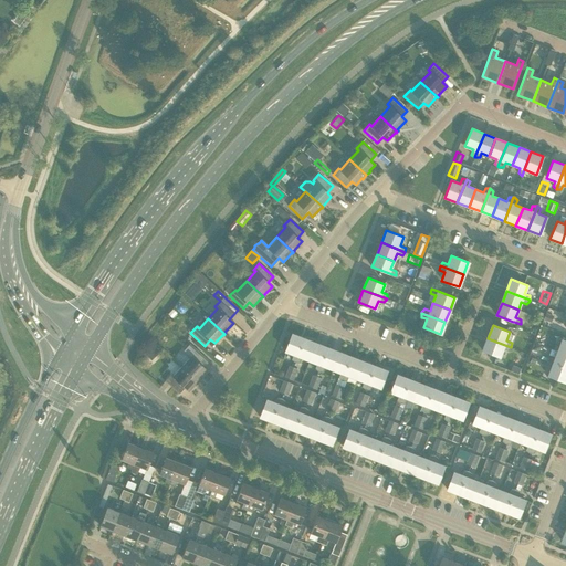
[(295,362),(304,338),(292,334),(285,352),(293,355),(292,359),(295,362)]
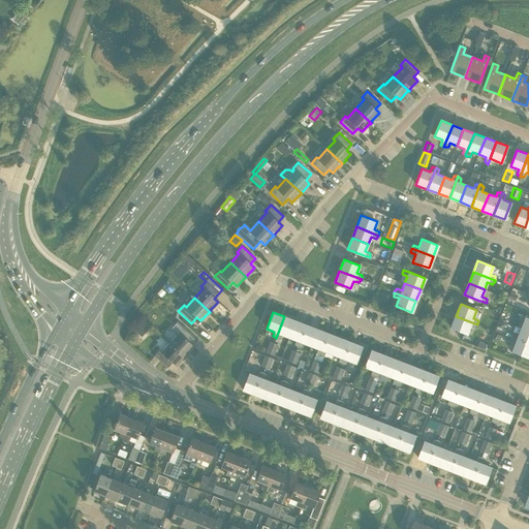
[(521,329),(528,332),(528,318),(525,317),(519,315),(519,319),(524,321),(521,329)]
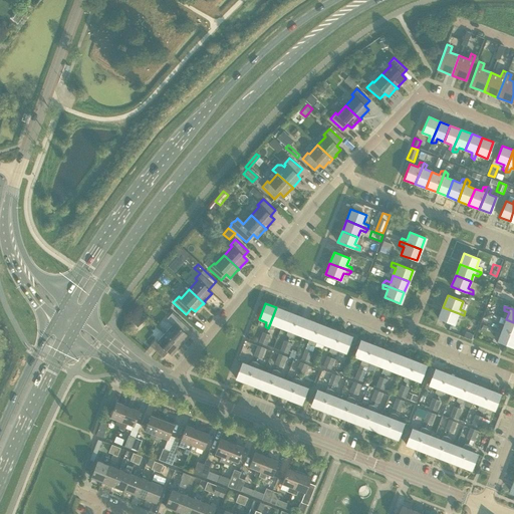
[(281,327),(287,311),(276,307),(268,328),(272,329),(274,325),(281,327)]
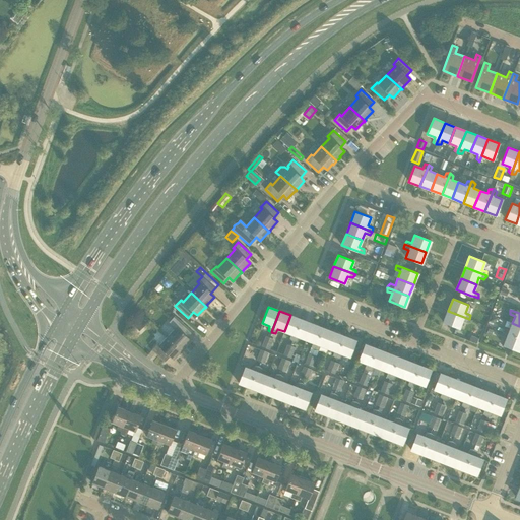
[(467,322),(469,319),(448,311),(444,322),(459,328),(462,320),(467,322)]
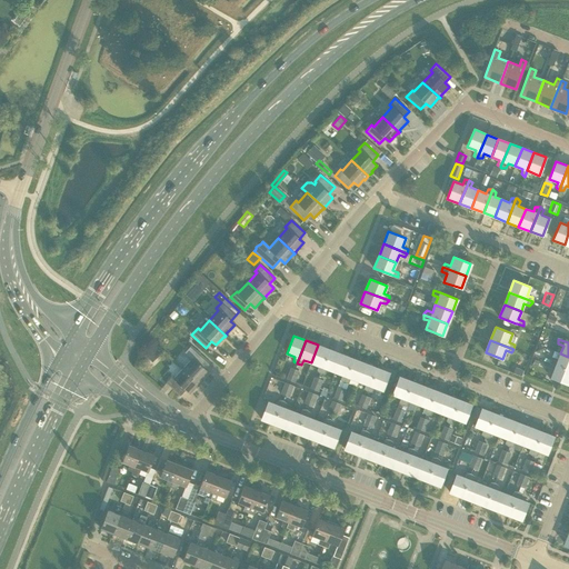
[(320,373),(330,349),(318,345),(311,362),(319,366),(317,370),(320,373)]
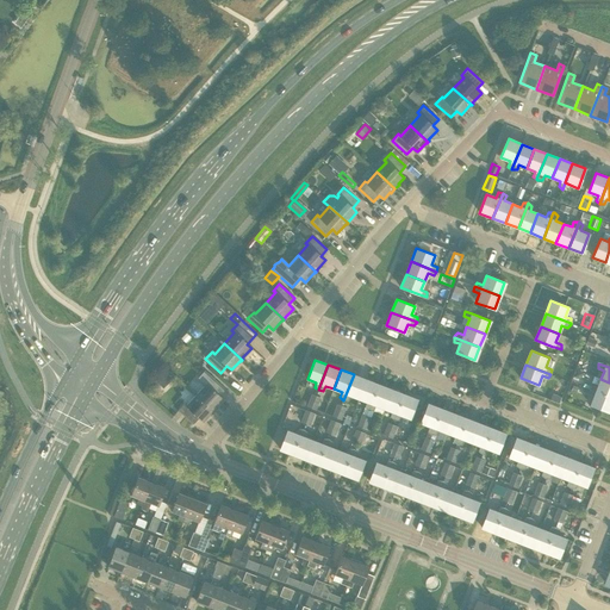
[(205,384),(195,394),(215,411),(218,408),(217,406),(224,399),(219,396),(225,388),(205,371),(198,378),(205,384)]
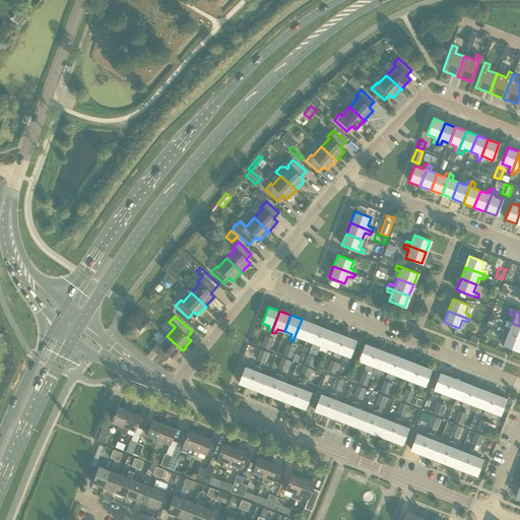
[(306,340),(313,324),(302,319),(293,341),(298,341),(299,337),(306,340)]
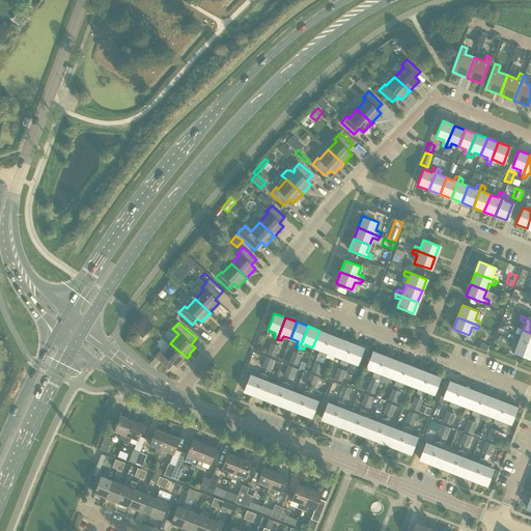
[(494,332),(487,329),(483,339),(490,341),(494,332)]
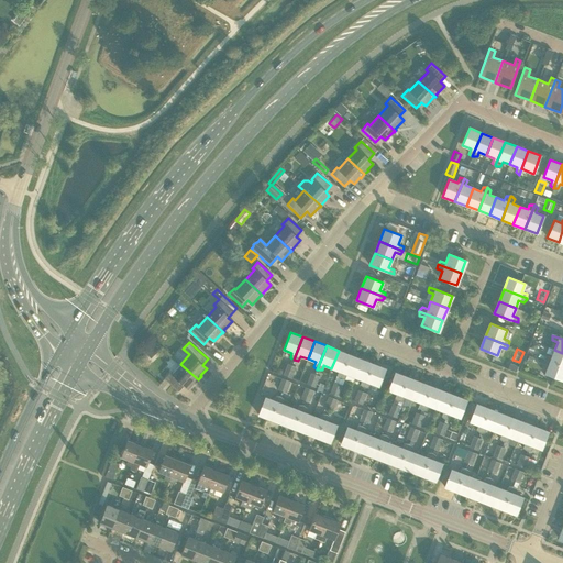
[(562,366),(562,353),(554,350),(551,357),(545,355),(543,359),(562,366)]
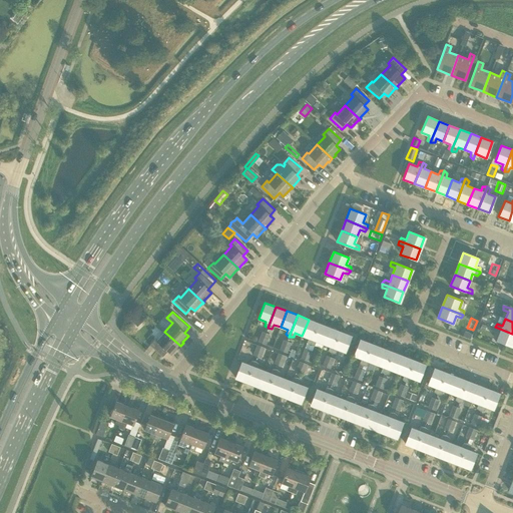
[(311,345),(319,324),(309,320),(302,336),(309,339),(307,342),(310,345),(311,345)]
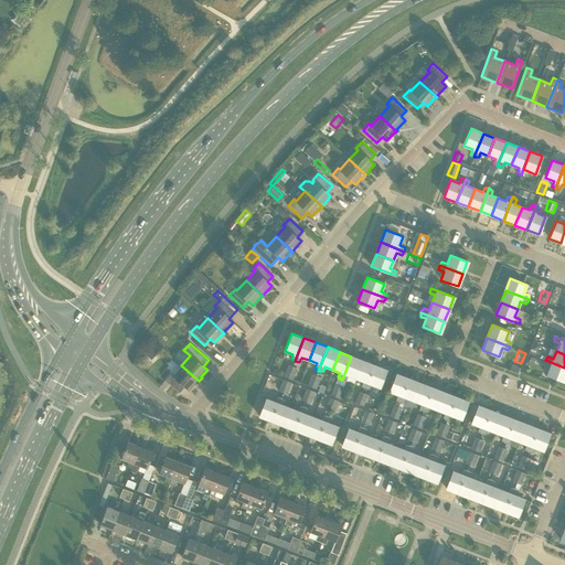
[(356,379),(363,361),(351,356),(342,380),(345,380),(354,383),(355,379),(356,379)]
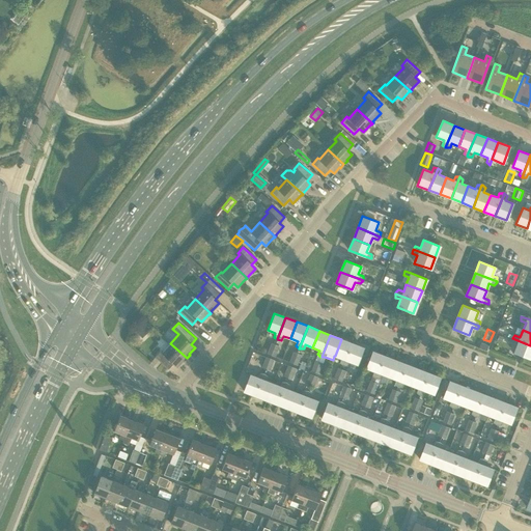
[(530,359),(530,355),(530,345),(512,338),(511,342),(516,344),(513,353),(530,359)]
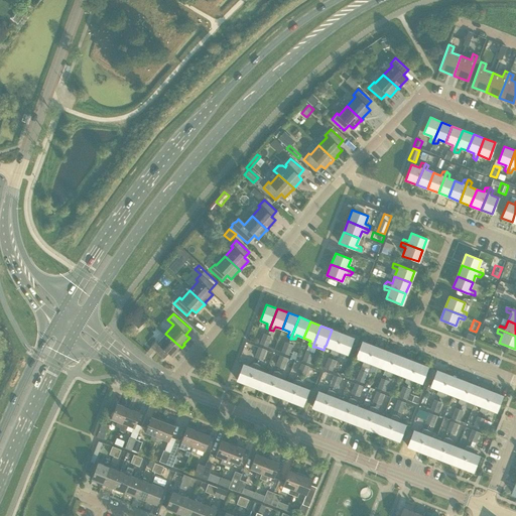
[(334,355),(343,334),(332,330),(326,346),(332,349),(330,353),(334,355)]
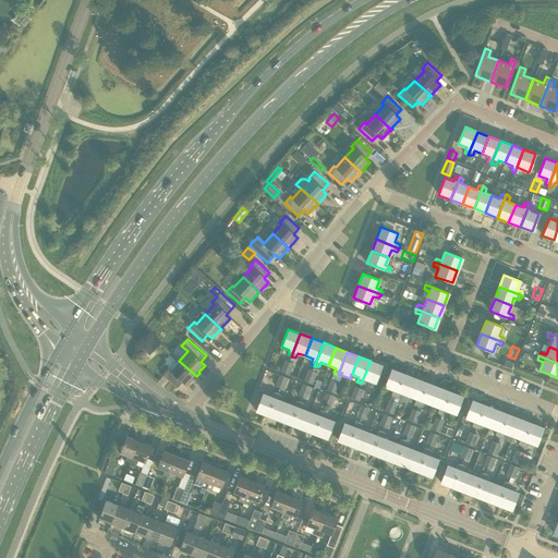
[(196,376),(179,361),(170,371),(168,368),(162,375),(177,388),(182,381),(186,386),(192,379),(192,380),(196,376)]
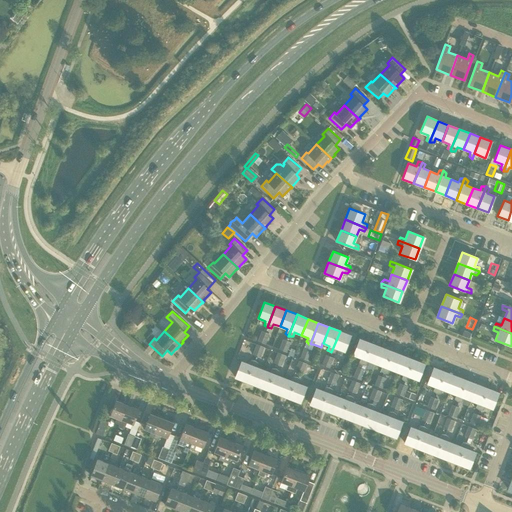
[(350,335),(340,331),(331,352),(335,353),(337,349),(344,352),(350,335)]
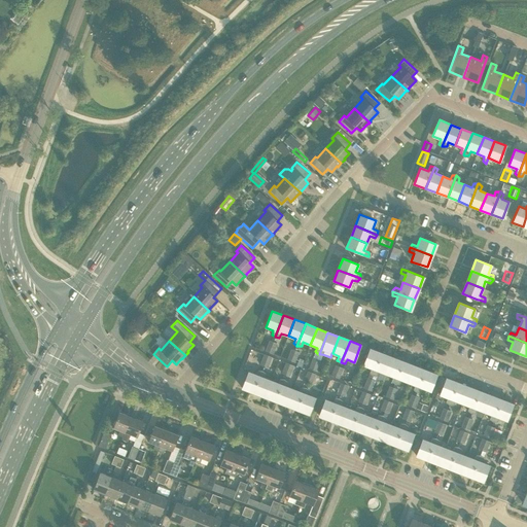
[(373,375),(381,353),(370,349),(363,365),(372,369),(370,373),(373,375)]
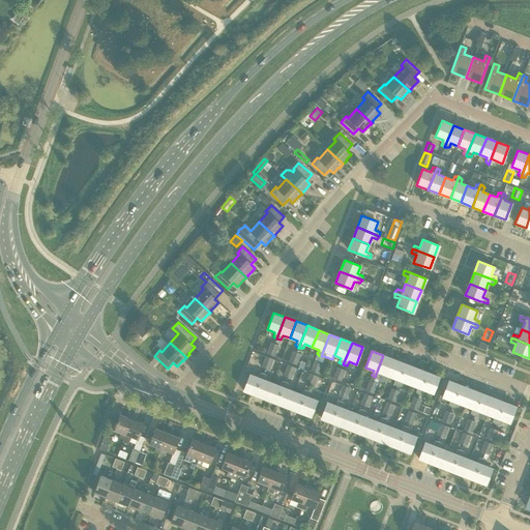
[(388,376),(394,359),(383,355),(375,377),(375,378),(379,378),(381,374),(388,376)]
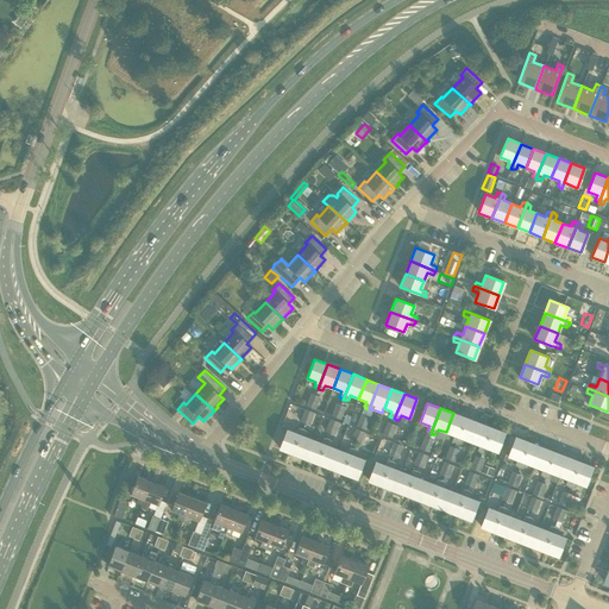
[(456,444),(466,418),(453,413),(446,432),(454,435),(452,440),(456,444)]
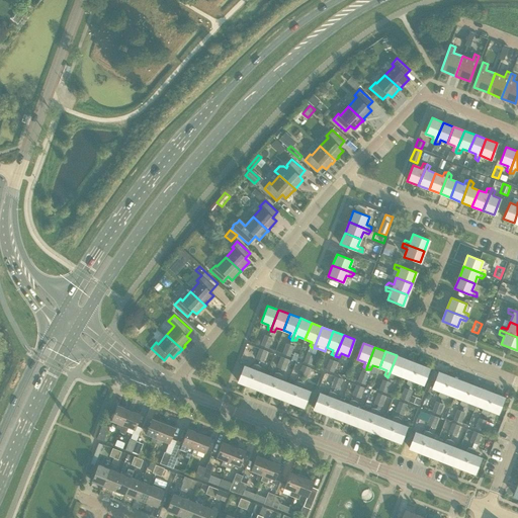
[(401,376),(408,359),(397,355),(387,377),(389,377),(393,377),(394,373),(401,376)]
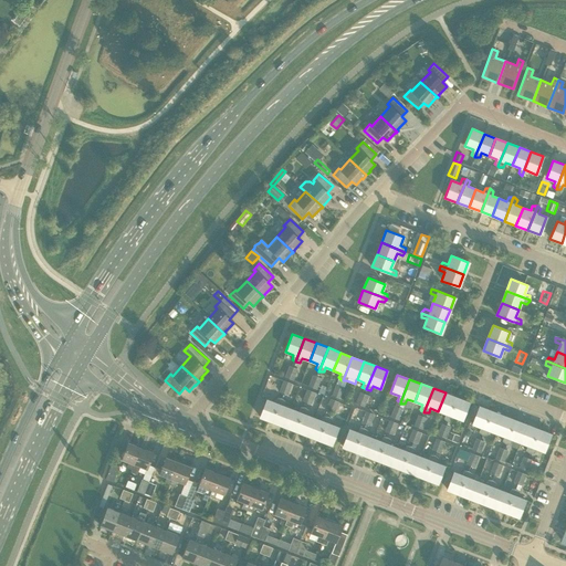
[(448,421),(457,398),(446,392),(438,411),(446,413),(444,419),(448,421)]
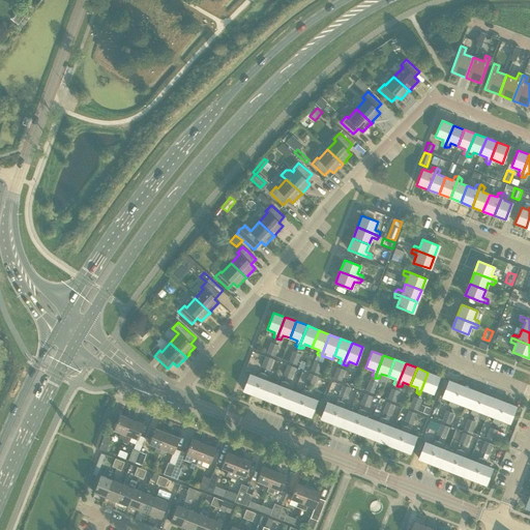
[(255,395),(263,373),(259,373),(258,377),(249,374),(243,390),(255,395)]
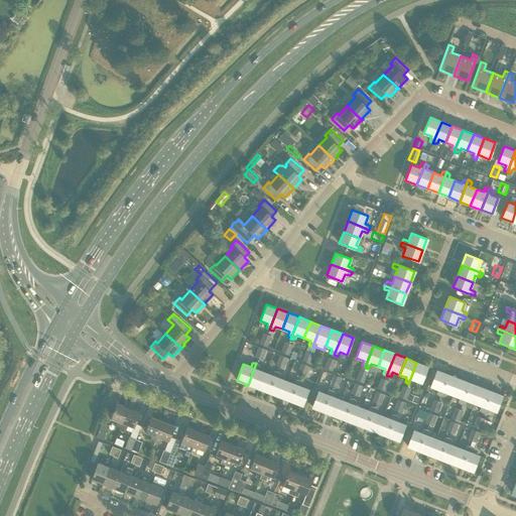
[(259,389),(265,373),(258,370),(260,366),(257,363),(256,363),(248,385),(259,389)]
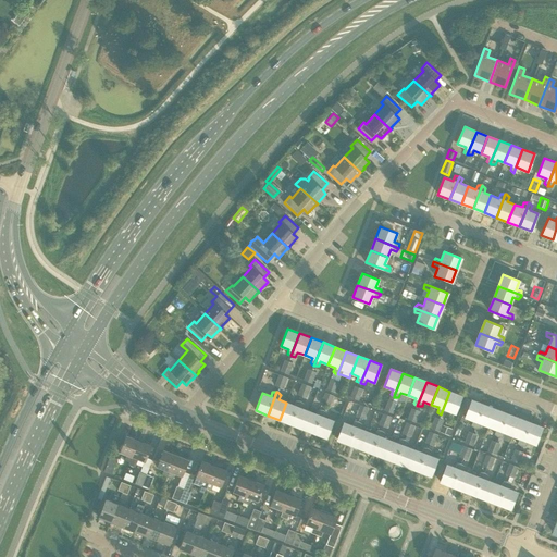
[(438,419),(434,430),(438,431),(443,420),(447,410),(455,413),(461,396),(449,392),(441,415),(438,419)]
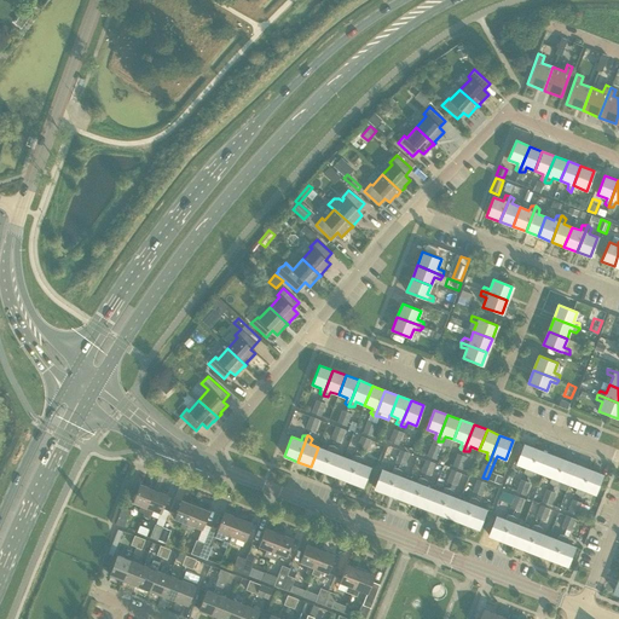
[(524,473),(527,475),(537,450),(524,444),(516,464),(526,467),(524,473)]
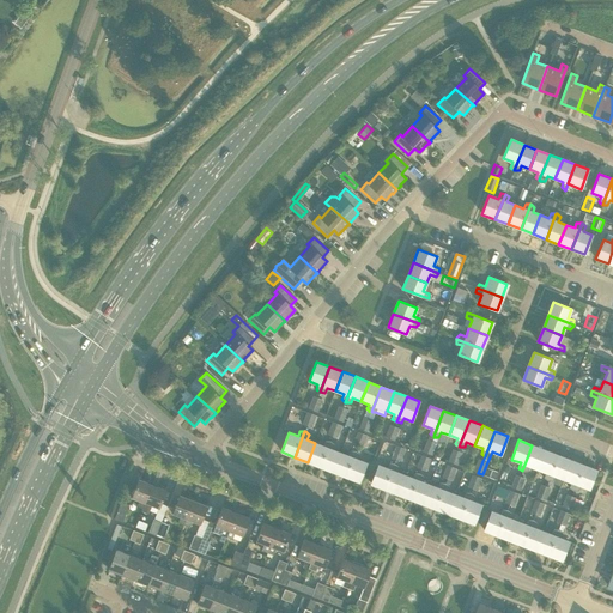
[(320,467),(331,441),(326,441),(323,445),(315,443),(308,462),(320,467)]
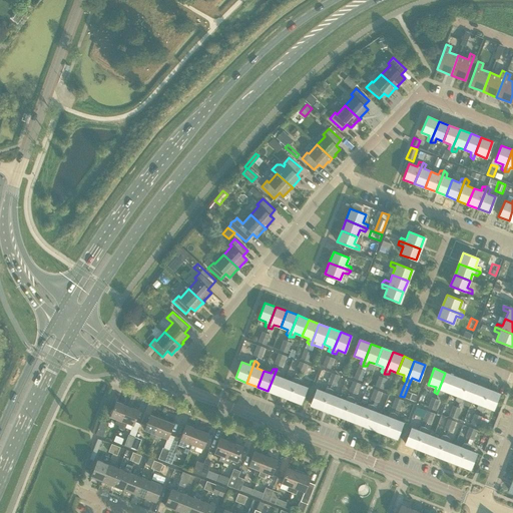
[(279,395),(285,379),(279,376),(280,372),(277,369),(268,391),(279,395)]
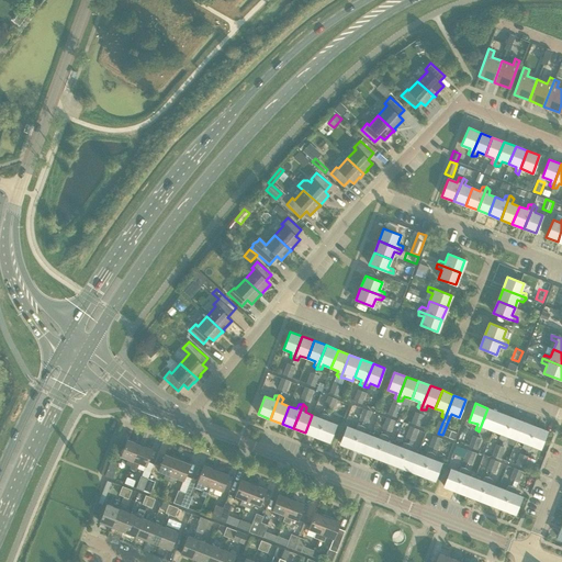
[(487,408),(479,431),(484,433),(485,427),(493,430),(499,413),(487,408)]
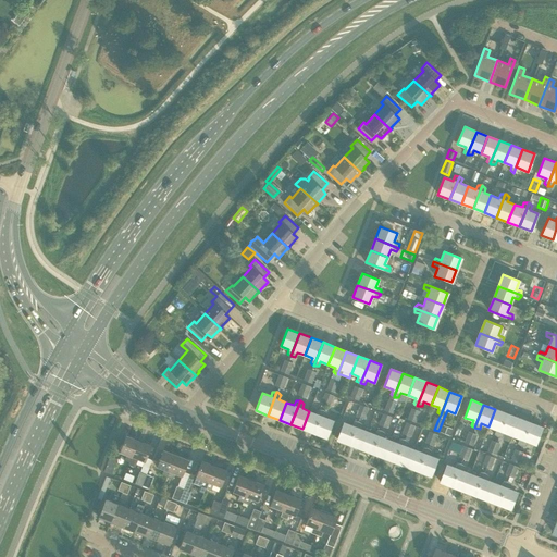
[(363,406),(359,418),(363,419),(368,408),(363,406)]
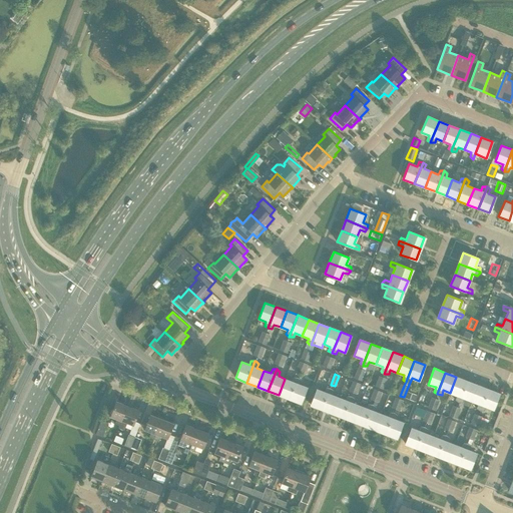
[(290,399),(298,377),(294,377),(292,382),(285,379),(279,395),(290,399)]
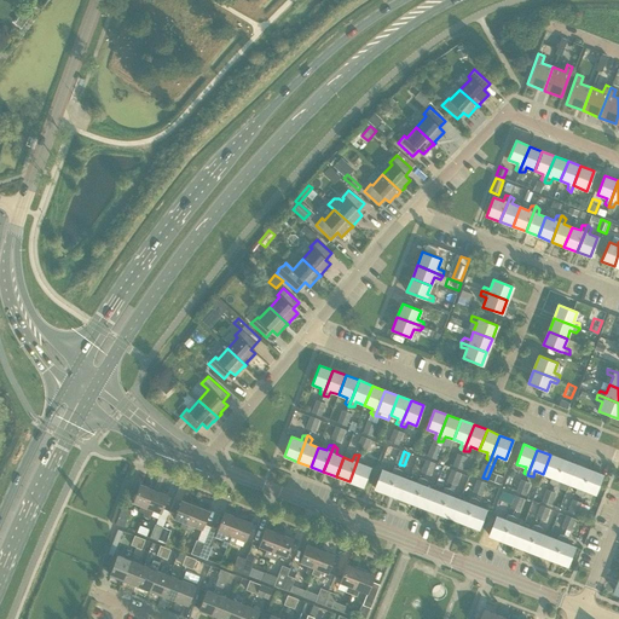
[(359,455),(350,481),(363,486),(370,467),(362,464),(364,458),(359,455)]
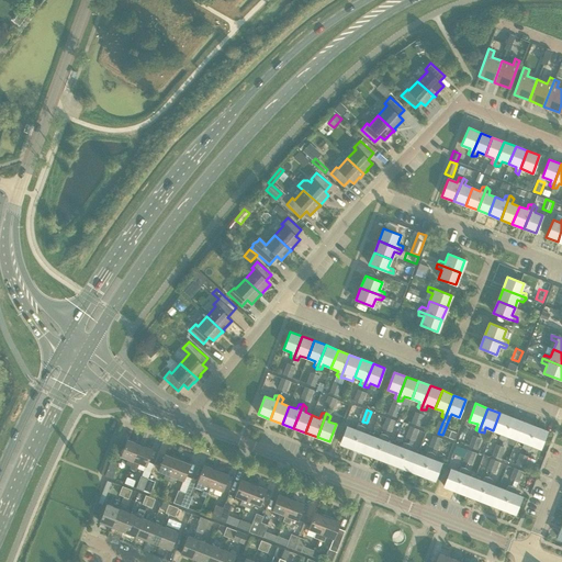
[(499,413),(493,430),(501,434),(499,438),(502,440),(512,417),(499,413)]
